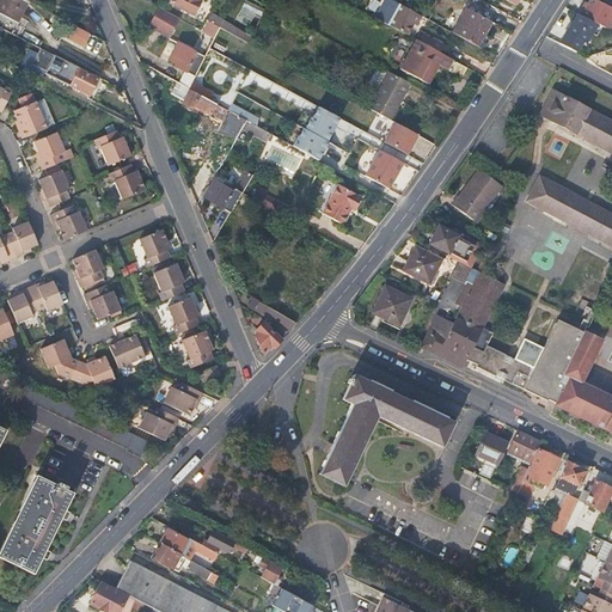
[(17,23),(26,2),(24,0),(23,0),(0,0),(0,13),(0,14),(5,17),(17,23)]
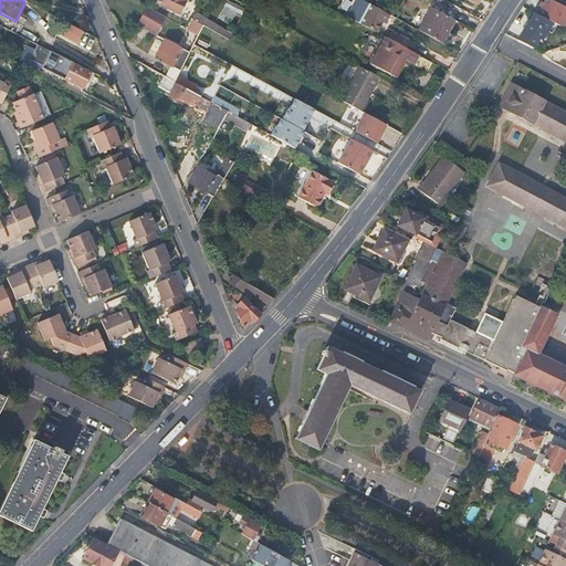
[(177,12),(178,10),(163,1),(159,0),(155,0),(154,1),(177,12)]
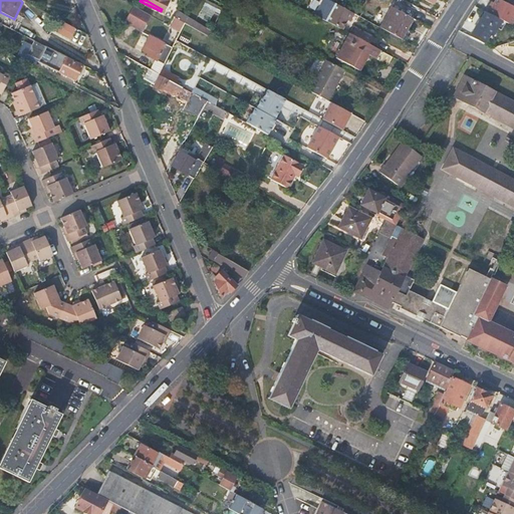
[(148,0),(148,1),(162,9),(166,0),(148,0)]
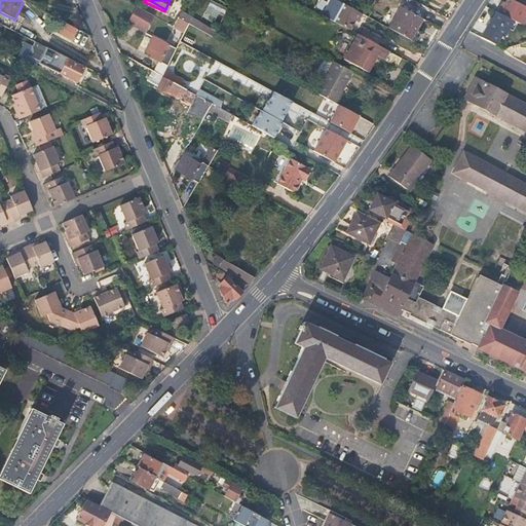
[(205,14),(219,20),(225,5),(211,0),(205,14)]
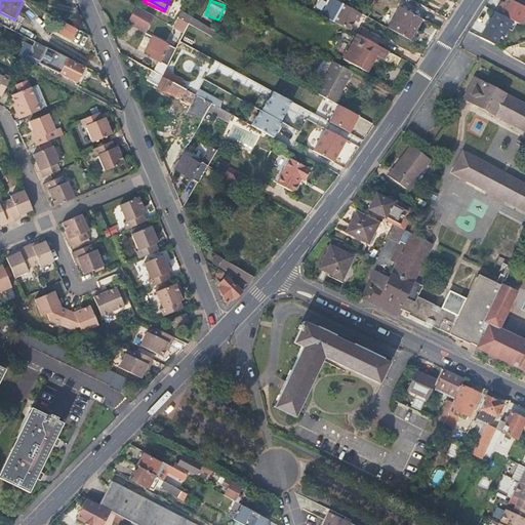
[(128,22),(145,31),(153,15),(136,6),(128,22)]
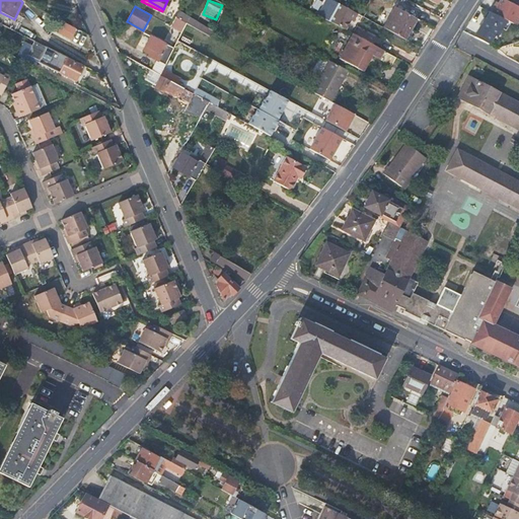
[(329,22),(345,31),(349,22),(354,14),(338,6),(329,22)]
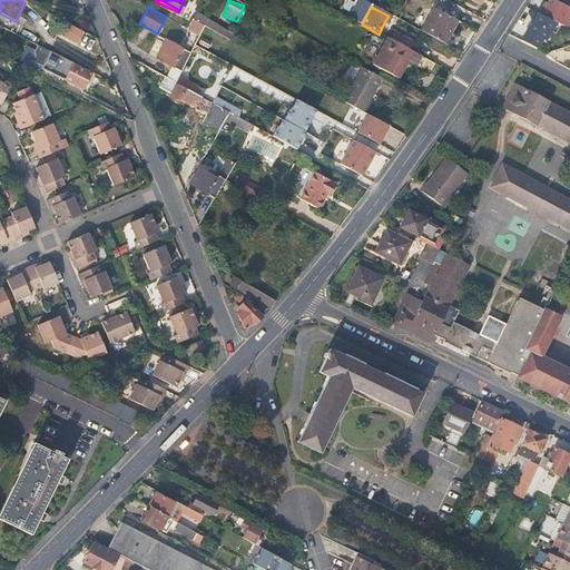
[(443,46),(457,20),(434,8),(421,33),(443,46)]
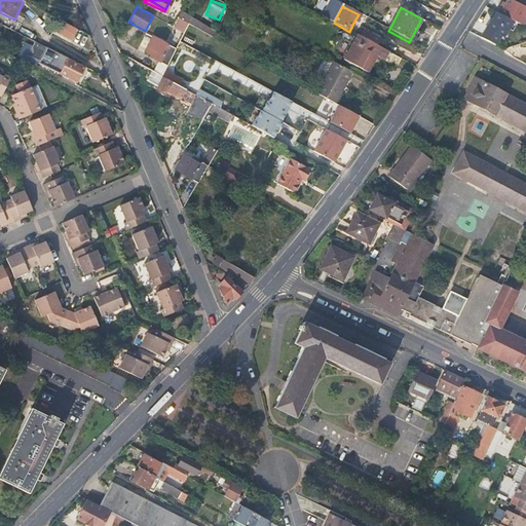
[(173,26),(184,32),(189,23),(178,16),(173,26)]
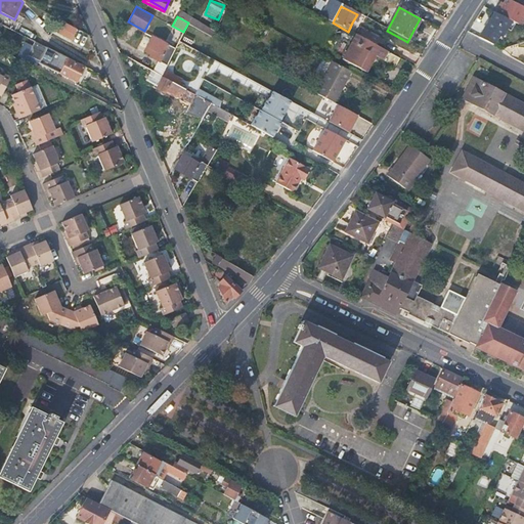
[(62,20),(57,32),(73,40),(78,29),(62,20)]
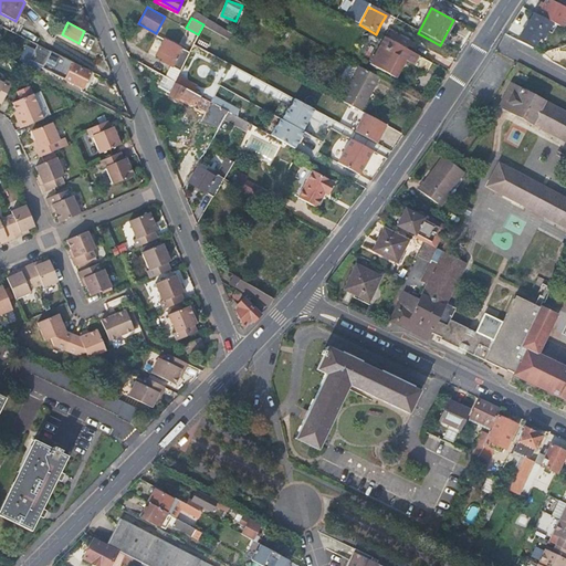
[(186,61),(190,51),(165,39),(158,54),(165,58),(164,61),(173,64),(182,69),(186,61)]
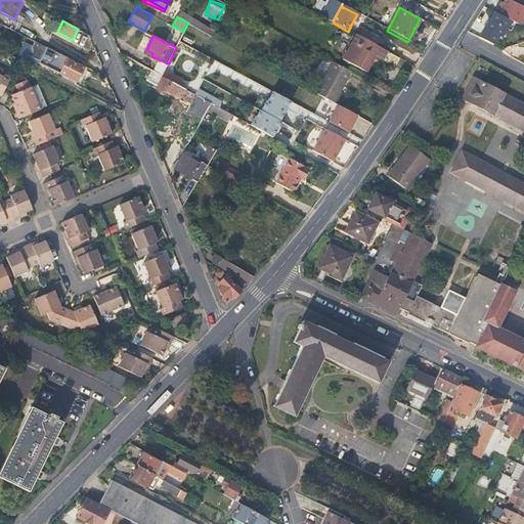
[(394,68),(399,59),(359,37),(354,46),(352,44),(347,53),(349,54),(345,62),(366,74),(375,57),(394,68)]
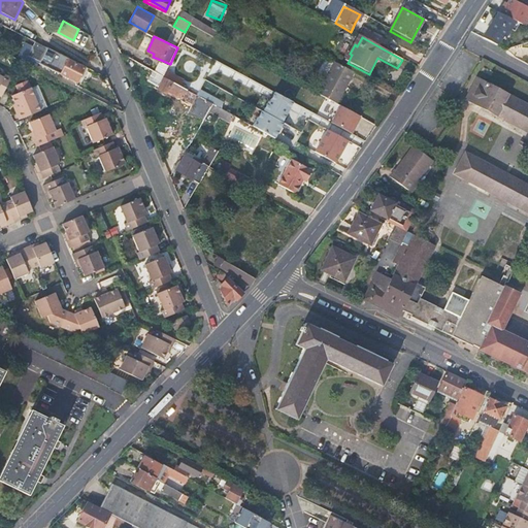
[(39,61),(46,46),(35,41),(29,55),(39,61)]
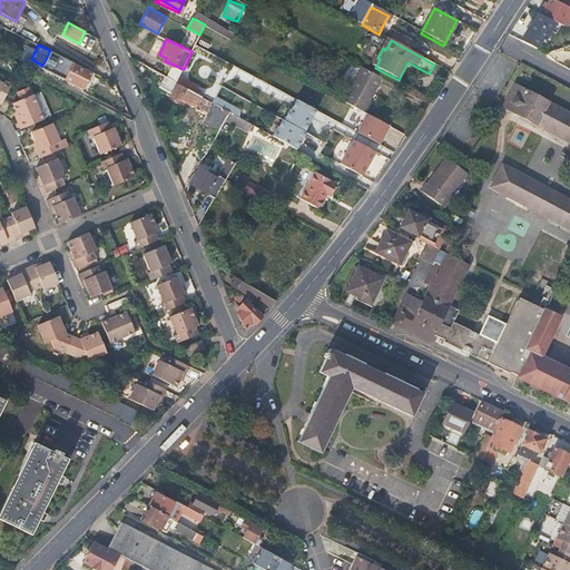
[(53,72),(62,57),(50,50),(42,66),(42,67),(53,72)]
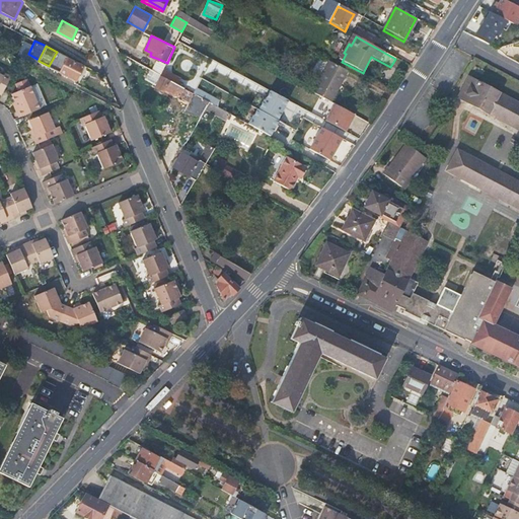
[(65,58),(66,57),(57,52),(49,66),(63,73),(65,69),(61,67),(65,58)]
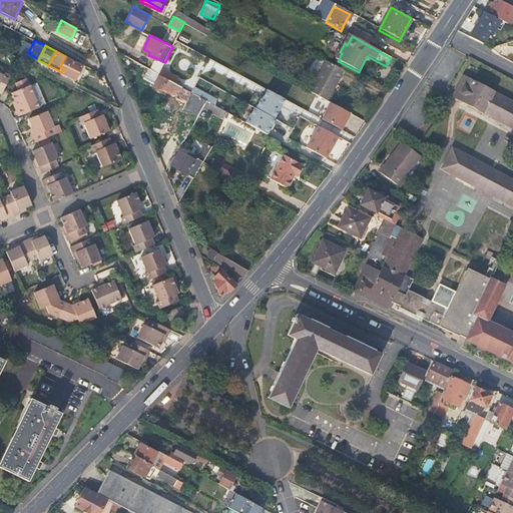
[(80,65),(64,57),(60,66),(64,68),(62,72),(74,79),(80,65)]
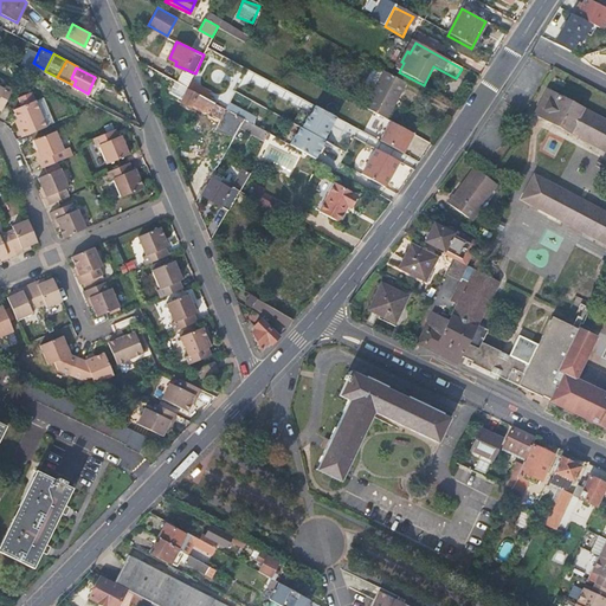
[(186,86),(188,88),(195,75),(195,73),(185,69),(179,83),(186,86)]
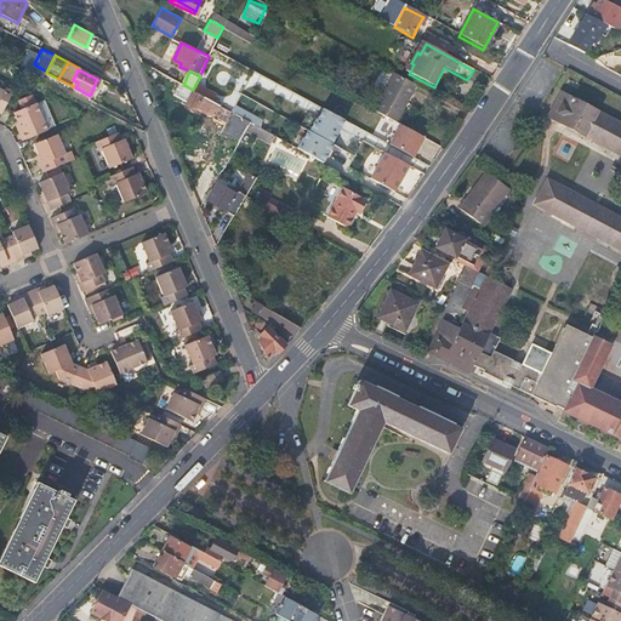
[(397,121),(416,86),(394,74),(374,109),(397,121)]
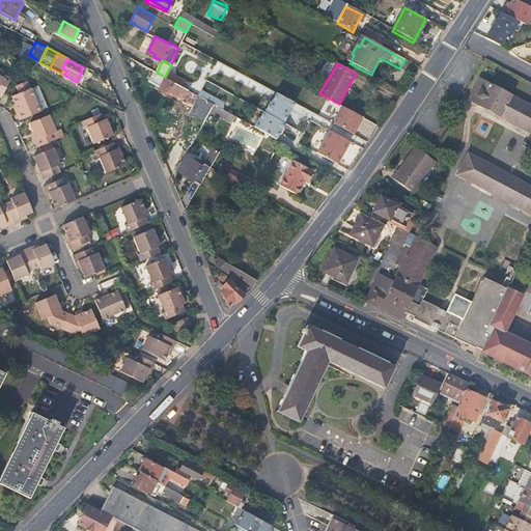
[(0,96),(1,98),(11,79),(4,75),(3,77),(0,75),(0,96)]
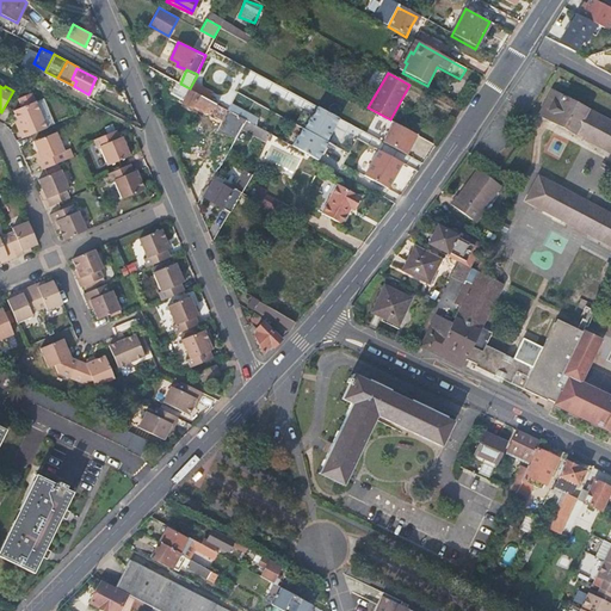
[(235,139),(245,119),(190,88),(187,87),(183,97),(185,98),(183,103),(192,109),(195,106),(210,115),(209,116),(213,118),(214,116),(222,121),(220,125),(227,128),(224,133),(235,139)]
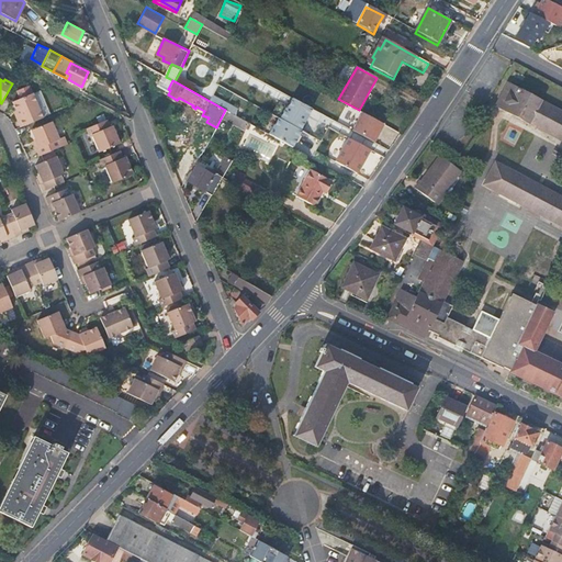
[(561,111),(509,83),(501,101),(506,103),(503,108),(561,138),(561,111)]
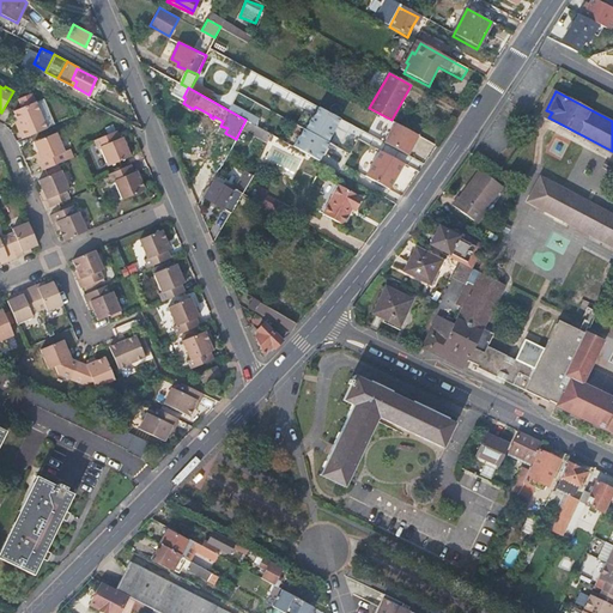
[(25,138),(47,129),(35,102),(13,111),(25,138)]
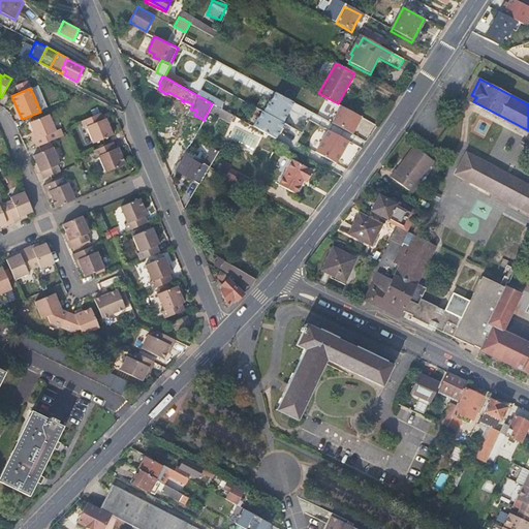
[(222,107),(225,101),(201,89),(198,95),(222,107)]
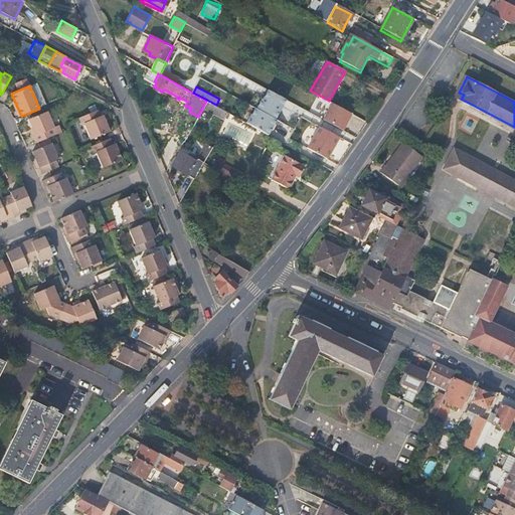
[(271,135),(289,99),(267,88),(249,124),(271,135)]
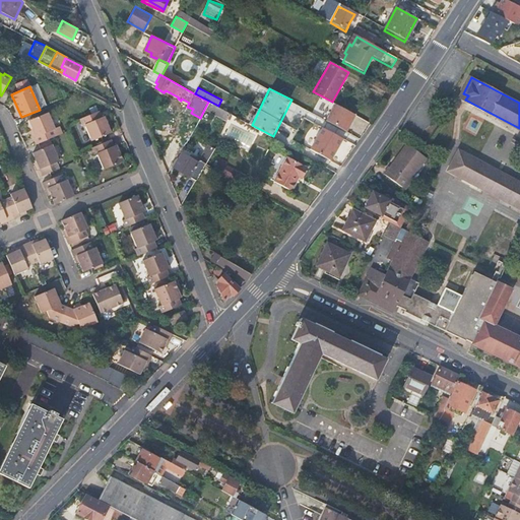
[(228,119),(230,114),(208,102),(200,118),(188,138),(187,138),(179,151),(182,152),(174,166),(196,179),(206,163),(213,147),(208,144),(202,156),(203,156),(201,159),(192,153),(200,139),(203,140),(218,115),(228,119)]
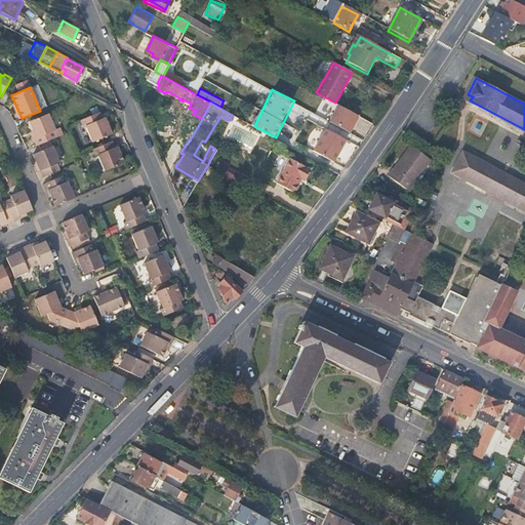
[(339,105),(329,122),(349,133),(359,116),(339,105)]
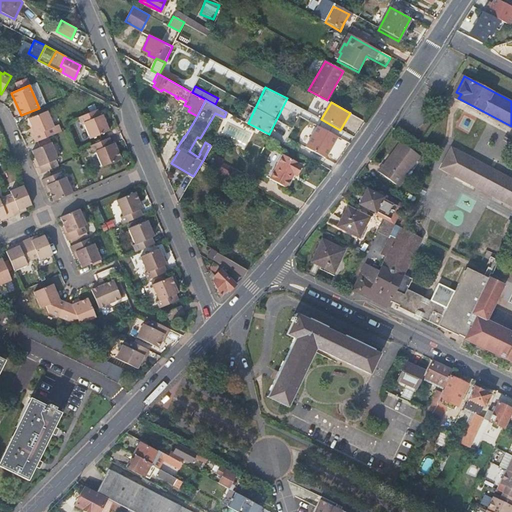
[(100,115),(97,109),(77,118),(80,124),(83,123),(90,139),(109,131),(102,115),(100,115)]
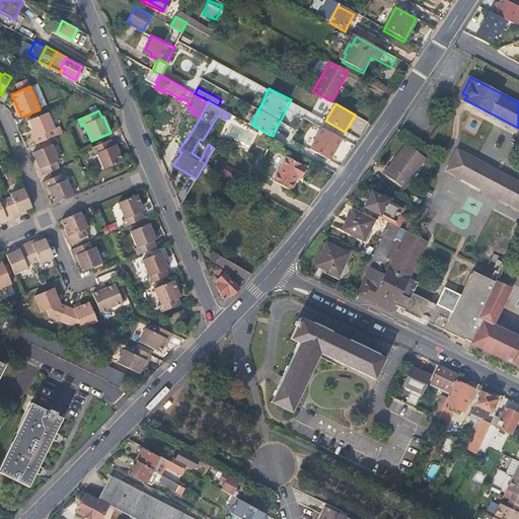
[(31,137),(35,145),(62,134),(59,127),(54,129),(47,113),(28,121),(34,136),(31,137)]
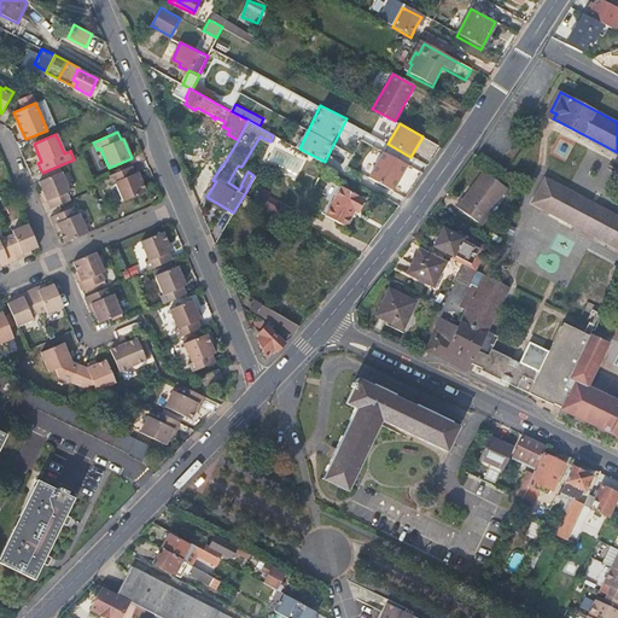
[(379,158),(368,175),(398,193),(415,165),(385,149),(379,159),(379,158)]
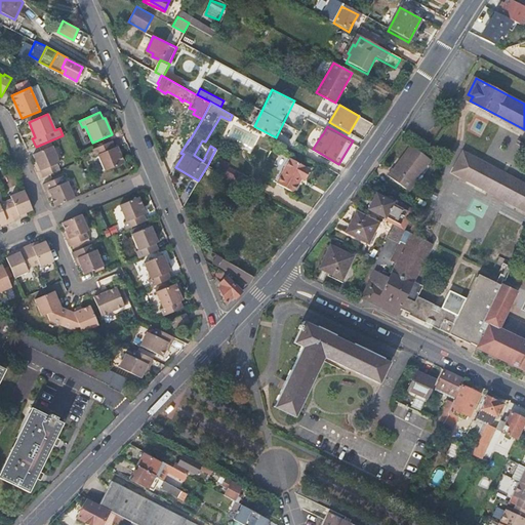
[(114,148),(111,140),(91,150),(94,156),(97,155),(105,171),(124,162),(117,147),(114,148)]
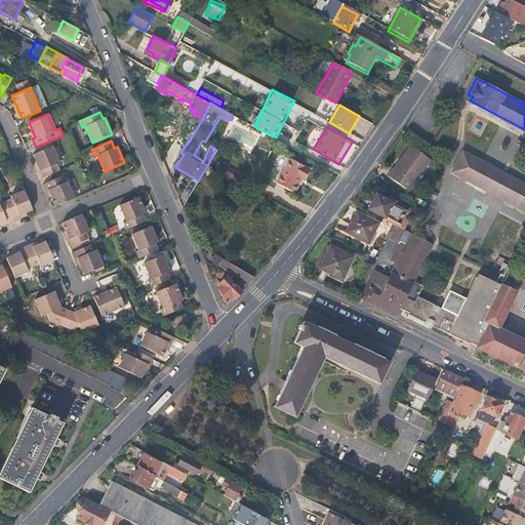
[(39,178),(59,170),(56,164),(59,163),(52,147),(33,155),(39,170),(36,172),(39,178)]
